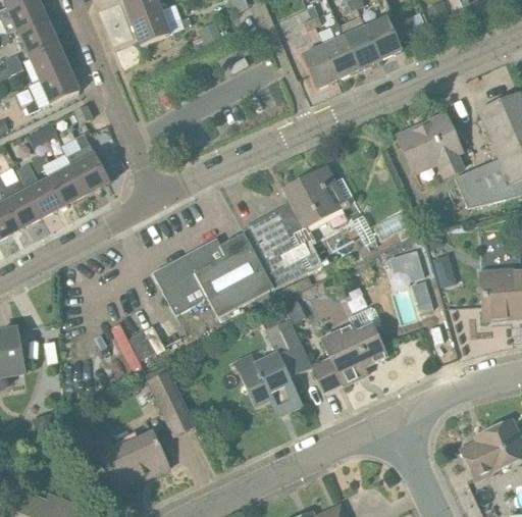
[(2,20),(11,17),(18,34),(47,20),(38,0),(21,0),(7,6),(0,9),(0,17),(2,20)]
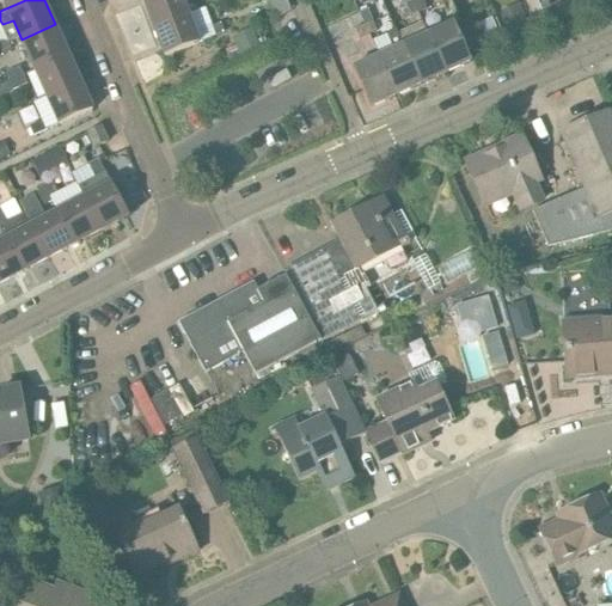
[(145,0),(153,22),(188,8),(184,0),(145,0)]
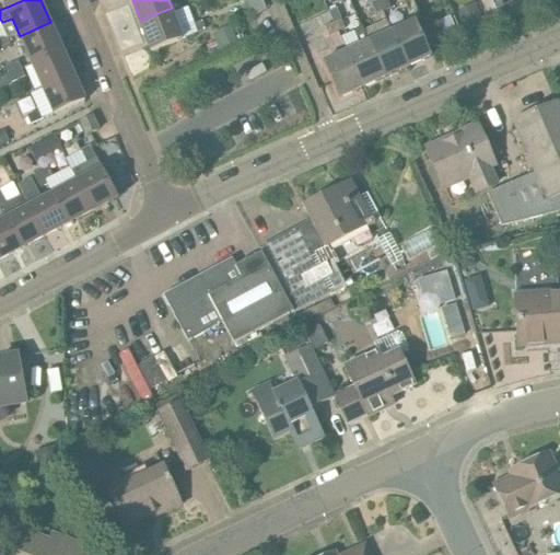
[(470,0),(458,6),(463,16),(479,10),(476,0),(470,0)]
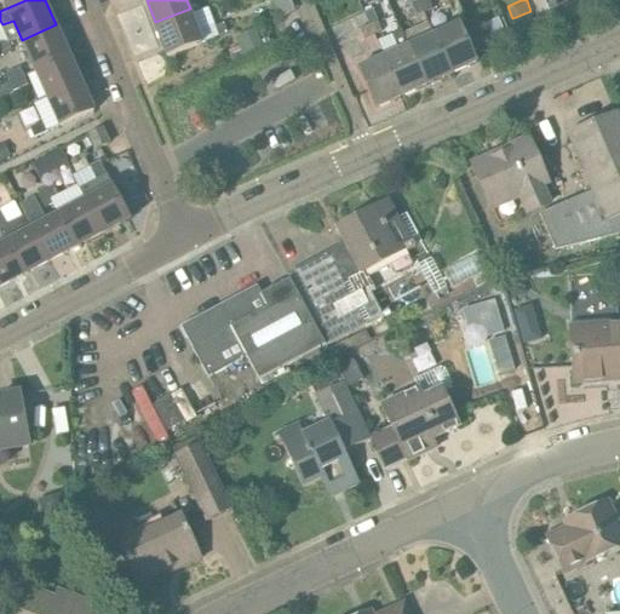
[(378,16),(372,5),(365,9),(369,19),(378,16)]
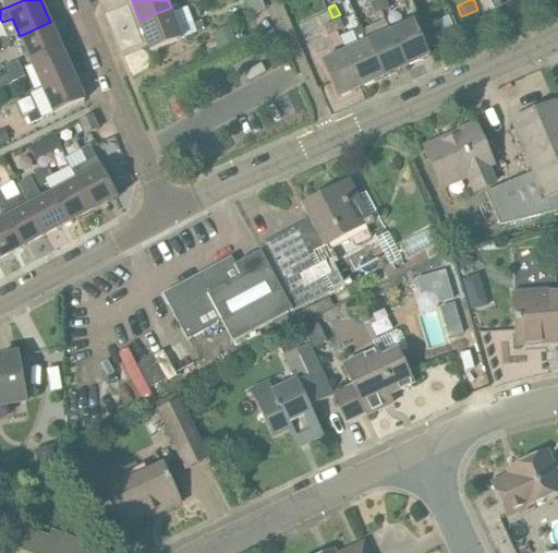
[(149,47),(181,35),(176,21),(171,8),(140,20),(149,47)]
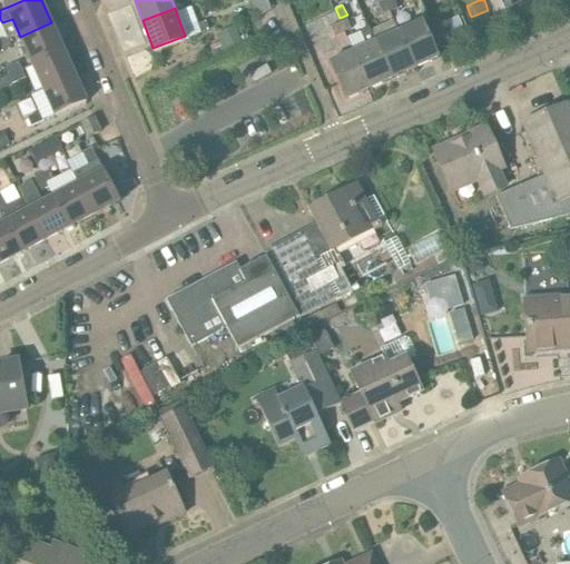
[(448,18),(452,29),(463,25),(458,12),(448,18)]
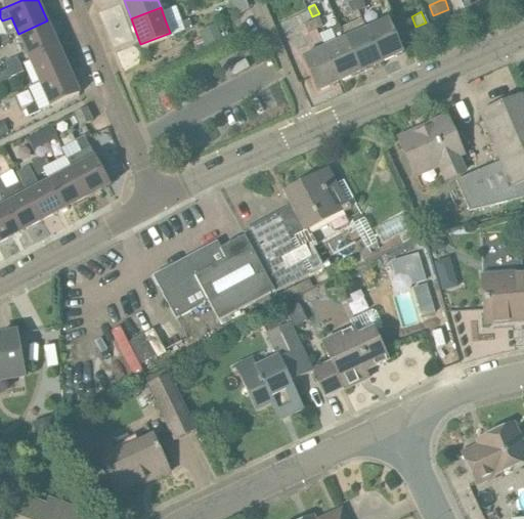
[(322,20),(319,13),(312,16),(311,17),(315,25),(322,20)]
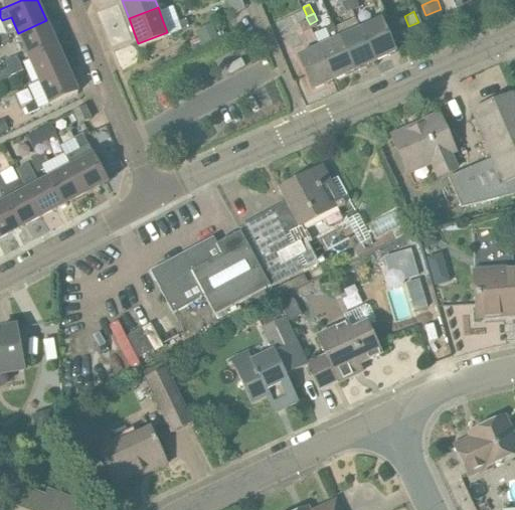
[(375,58),(359,24),(355,14),(335,23),(334,21),(333,21),(354,67),(375,58)]
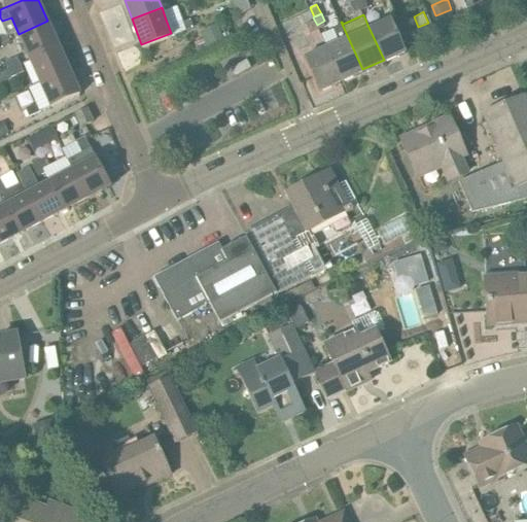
[(367,25),(384,60),(406,49),(390,14),(367,25)]
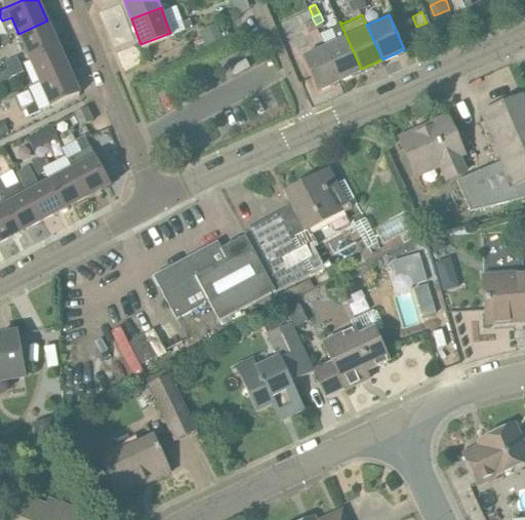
[(193,25),(189,15),(177,20),(180,29),(193,25)]
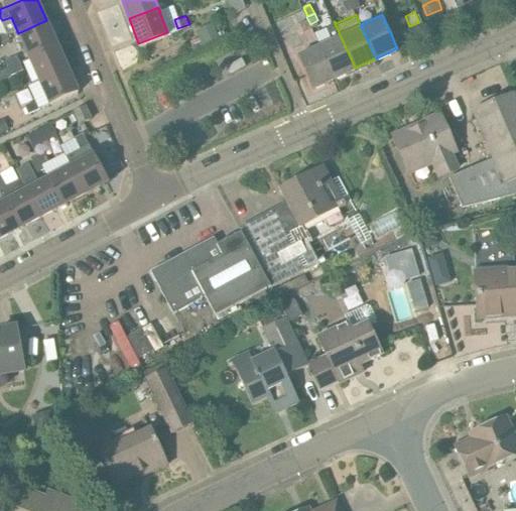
[(300,20),(303,27),(310,24),(306,17),(300,20)]
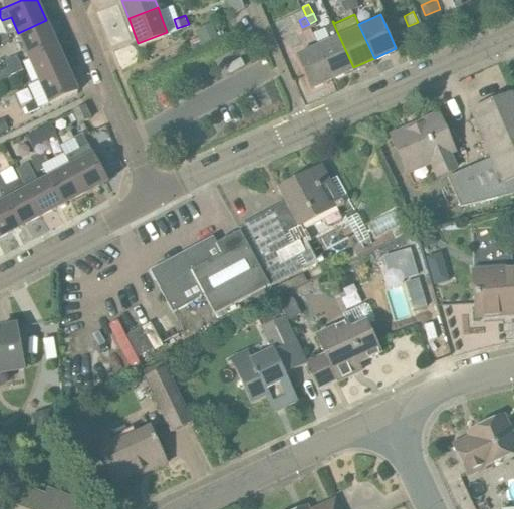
[(211,19),(195,27),(203,42),(218,35),(211,19)]
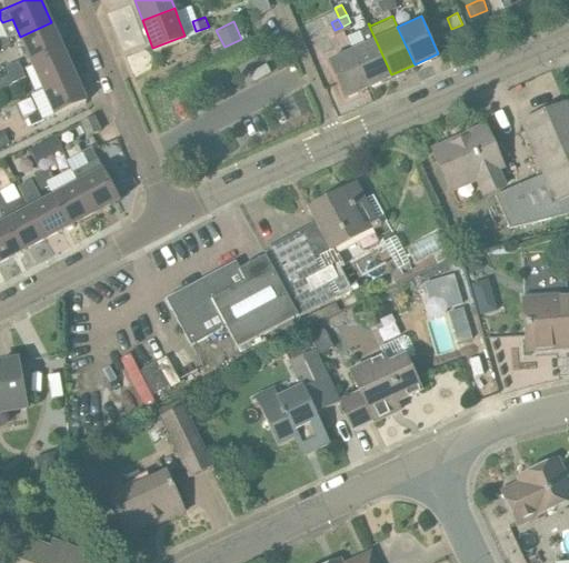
[(31,61),(62,48),(51,22),(20,37),(31,61)]
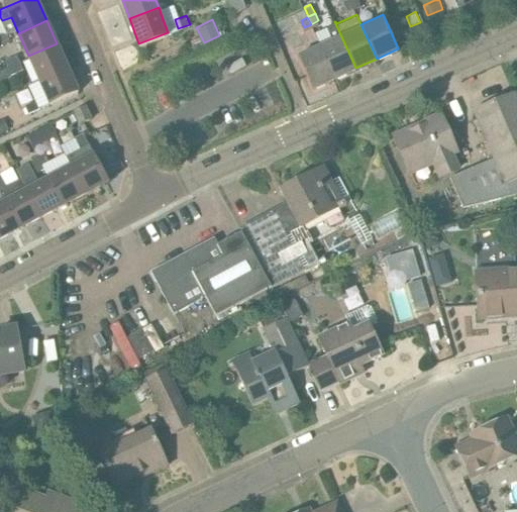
[(334,77),(355,68),(334,21),(326,25),(331,37),(319,42),(334,77)]
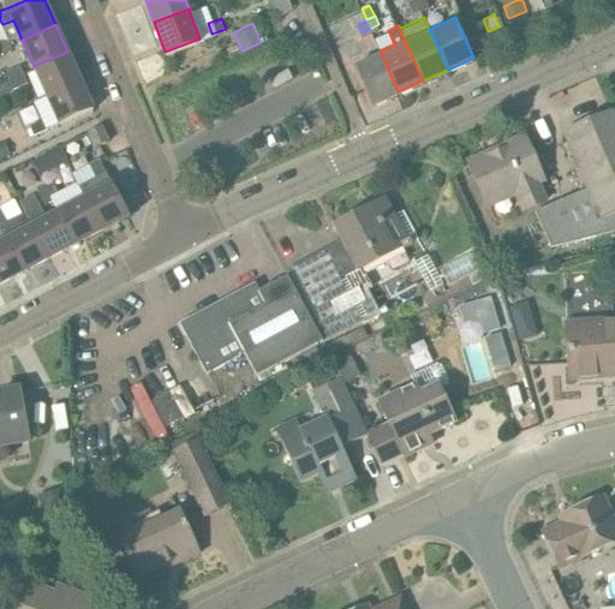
[(9,39),(7,36),(0,36),(0,43),(1,47),(10,42),(9,39)]
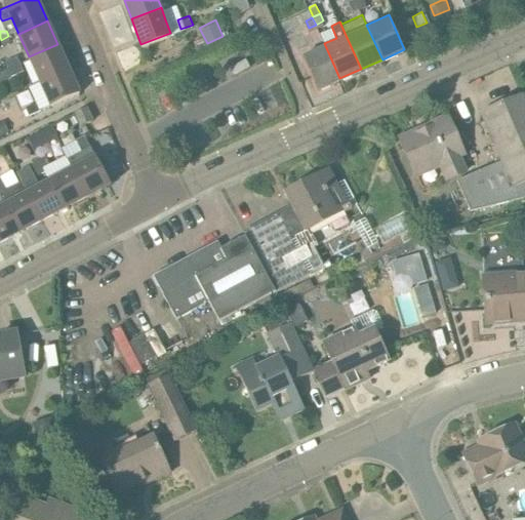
[(317,87),(339,78),(324,43),(301,53),(317,87)]
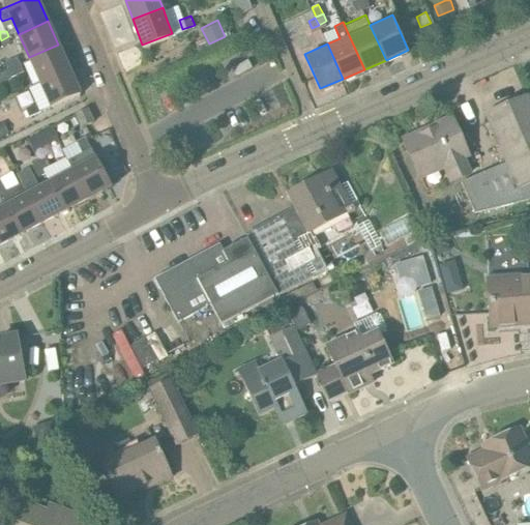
[(39,80),(68,66),(58,45),(29,57),(39,80)]
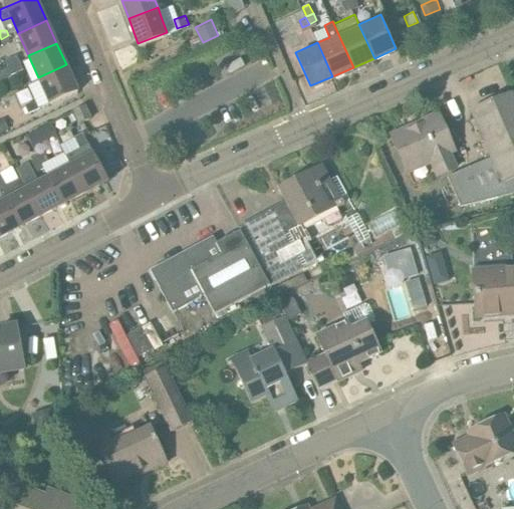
[(9,64),(20,59),(17,51),(5,56),(9,64)]
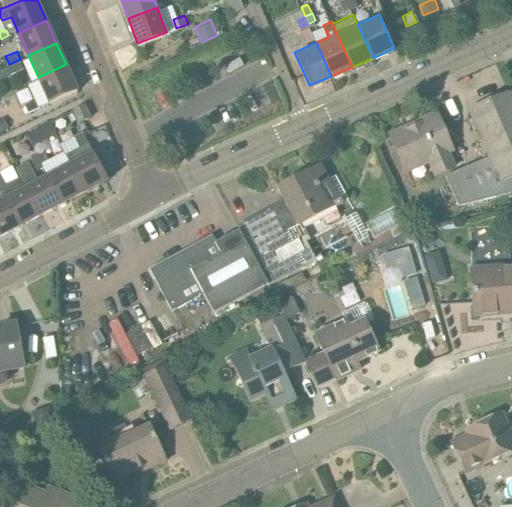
[(12,71),(24,66),(20,59),(9,64),(12,71)]
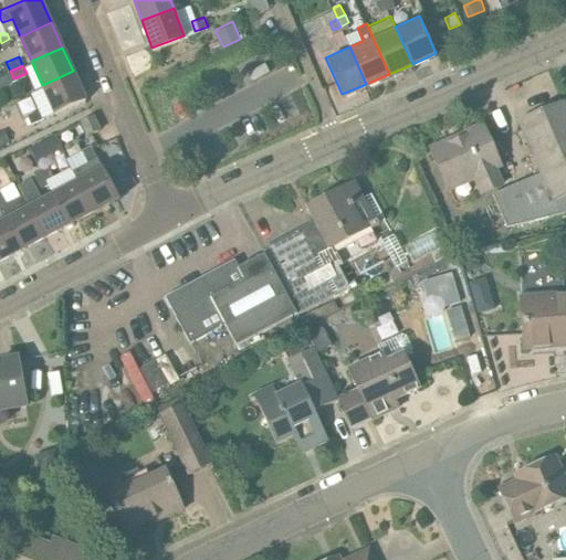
[(73,71),(42,85),(53,111),(54,112),(85,98),(73,71)]
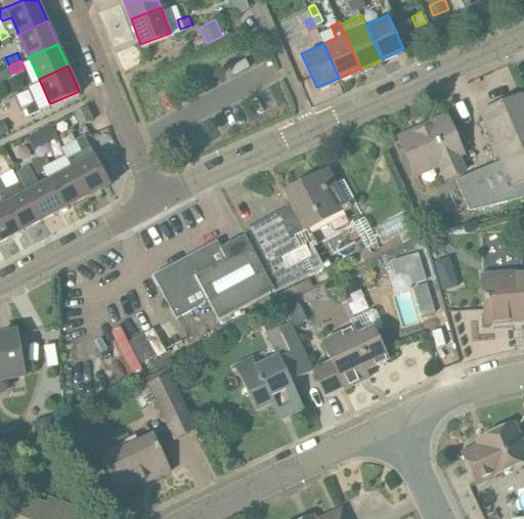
[(523,94),(522,90),(481,107),(501,157),(456,176),(470,206),(523,192),(523,94)]
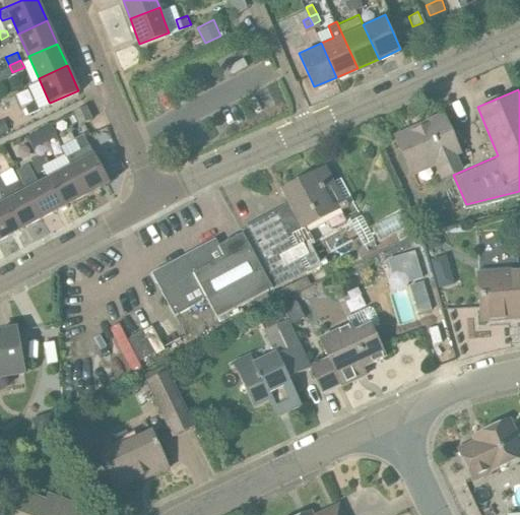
[(28,111),(41,106),(37,99),(25,104),(28,111)]
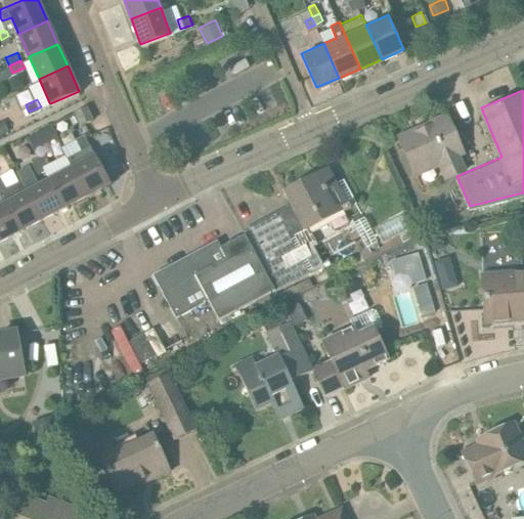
[(81,123),(91,118),(85,104),(74,110),(81,123)]
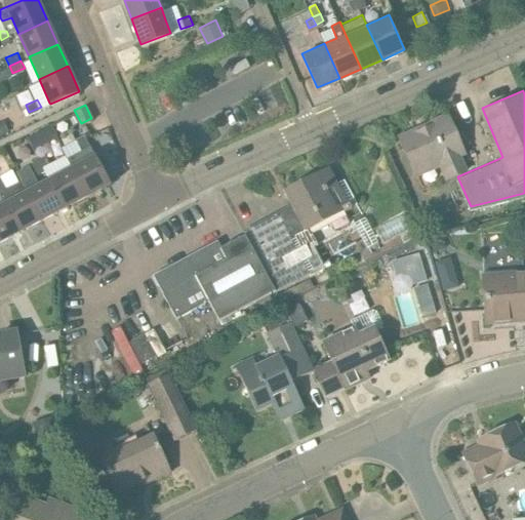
[(75,113),(70,116),(73,122),(78,119),(75,113)]
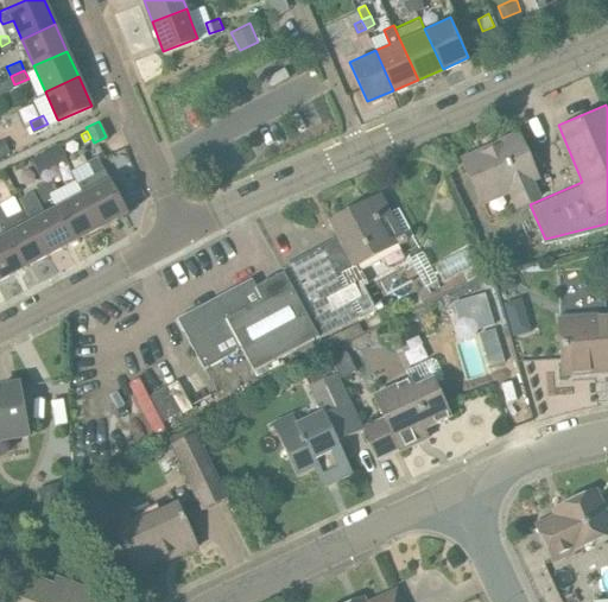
[(4,137),(0,138),(0,156),(11,151),(4,137)]
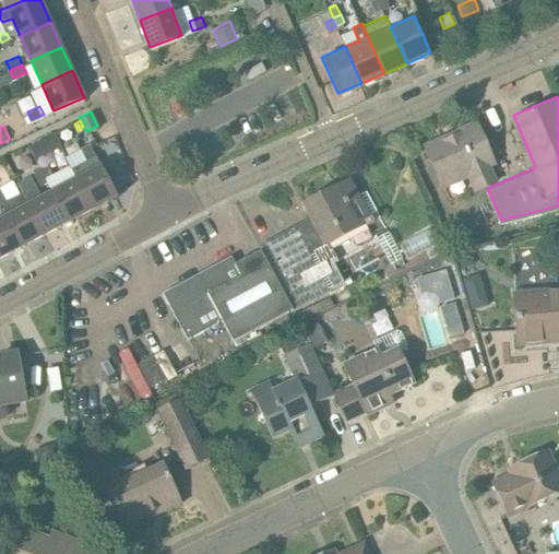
[(494,161),(478,126),(463,133),(461,129),(427,144),(440,175),(456,168),(460,175),(471,171),(477,187),(496,179),(488,163),(494,161)]
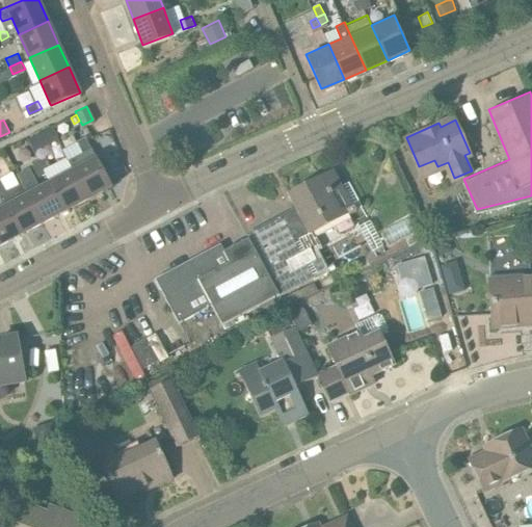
[(34,149),(42,145),(35,133),(28,136),(34,149)]
